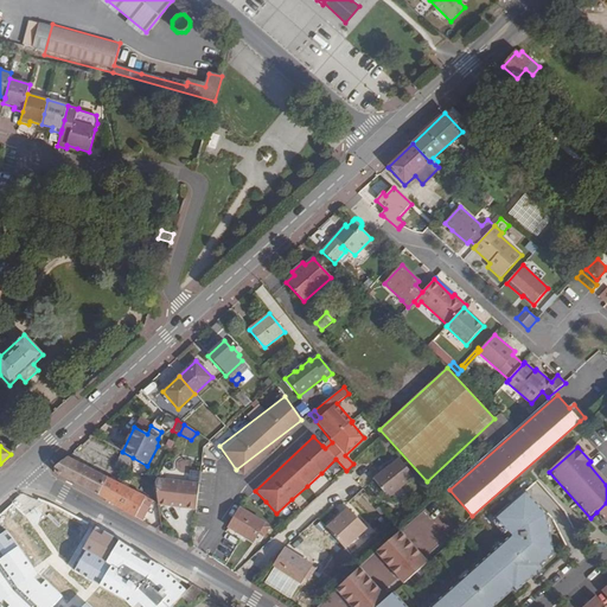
[(133,458),(122,452),(115,467),(133,477),(133,458)]
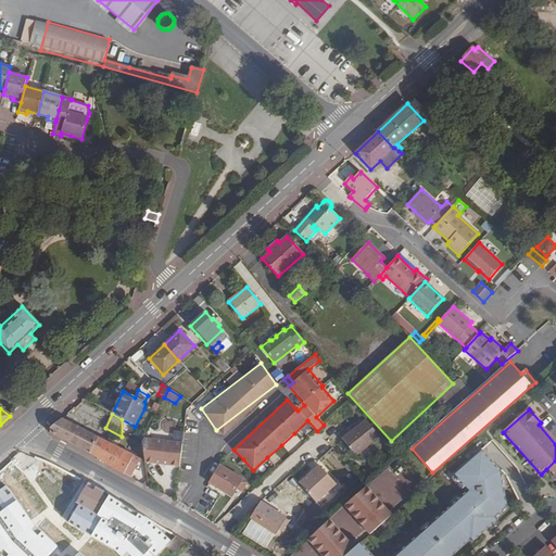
[(140,458),(134,455),(62,419),(53,430),(53,436),(90,454),(124,474),(130,477),(140,458)]
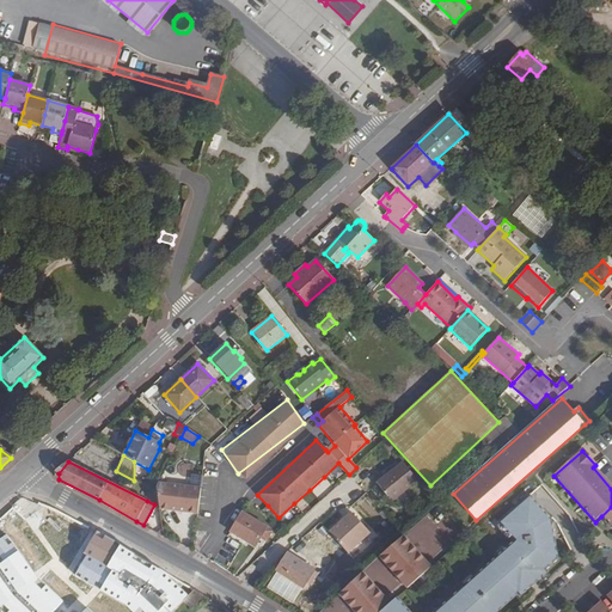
[(403,463),(377,483),(392,501),(417,481),(403,463)]
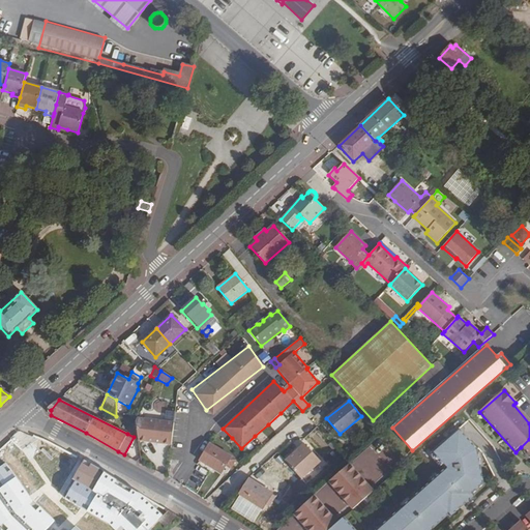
[(172,445),(174,422),(138,418),(136,422),(139,441),(172,445)]
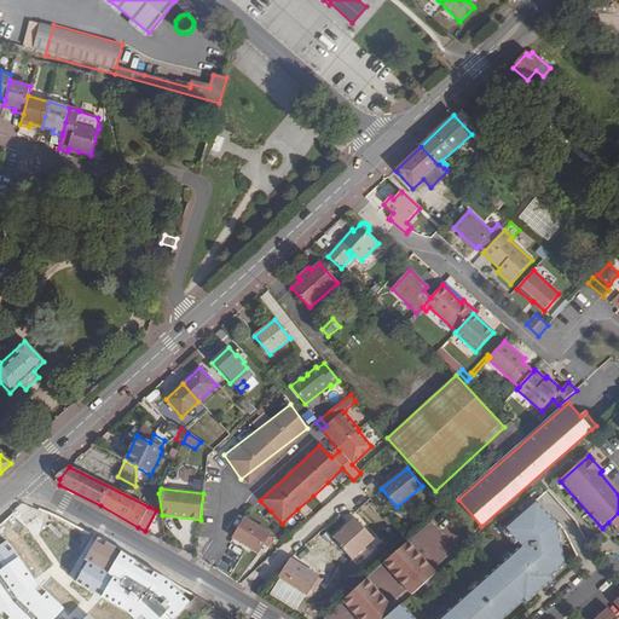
[(394,611),(385,618),(498,618),(504,614),(507,617),(524,602),(551,577),(563,566),(562,532),(537,503),(505,531),(524,553),(516,559),(514,556),(479,586),(481,589),(472,596),(469,594),(440,618),(415,618),(401,605),(394,611)]
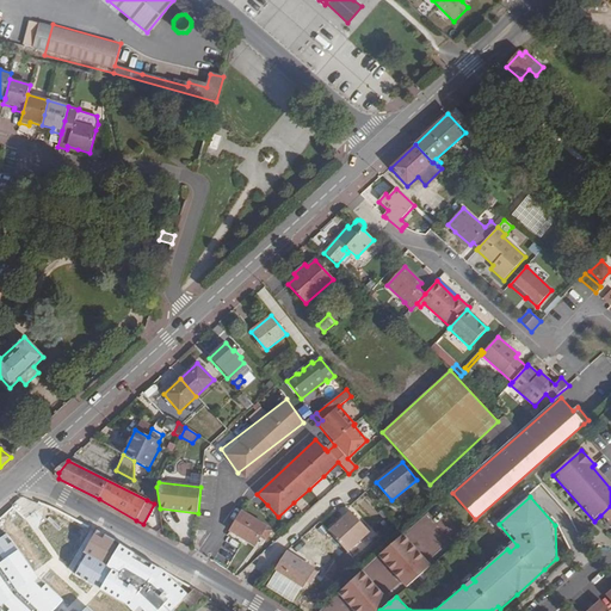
[(28,501),(22,499),(0,519),(0,532),(22,511),(28,501)]
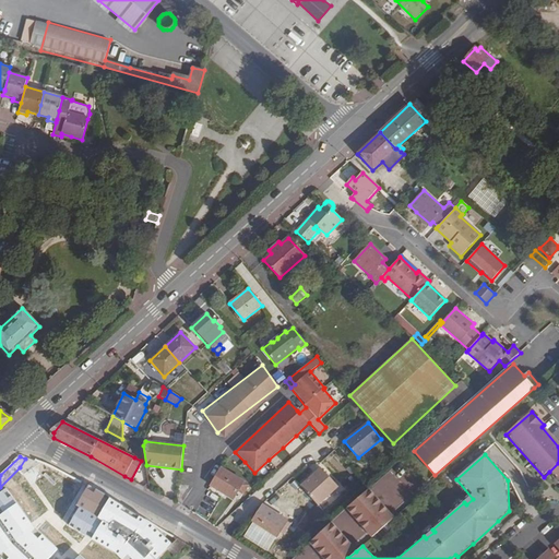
[(54,468),(37,461),(33,471),(48,480),(54,468)]
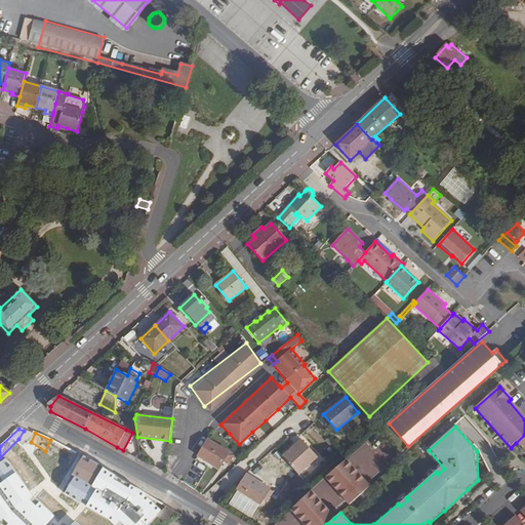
[(524,435),(516,443),(519,446),(524,440),(524,435)]
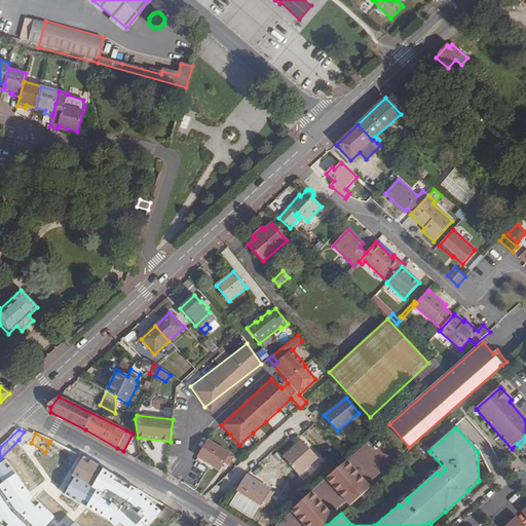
[(219,470),(229,453),(208,441),(198,457),(219,470)]
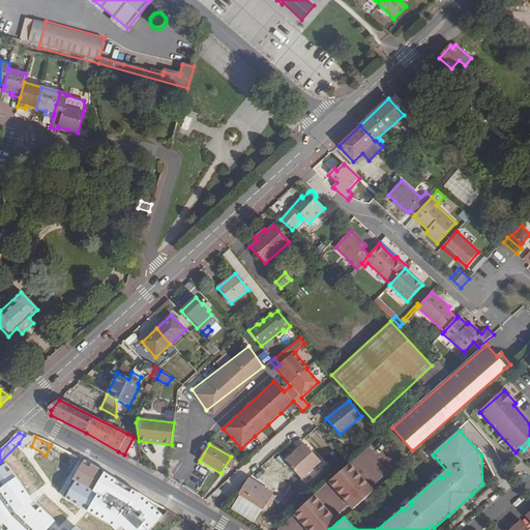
[(320,462),(304,444),(286,462),(301,479),(320,462)]
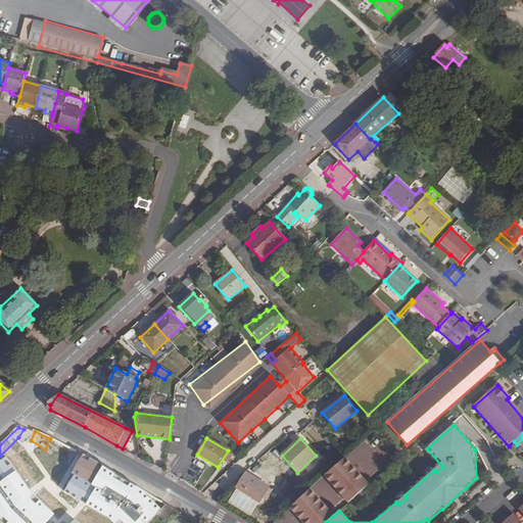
[(0,503),(19,522),(89,522),(102,510),(60,466),(55,470),(41,455),(30,467),(22,459),(0,480),(0,496),(1,497),(0,497),(0,503)]
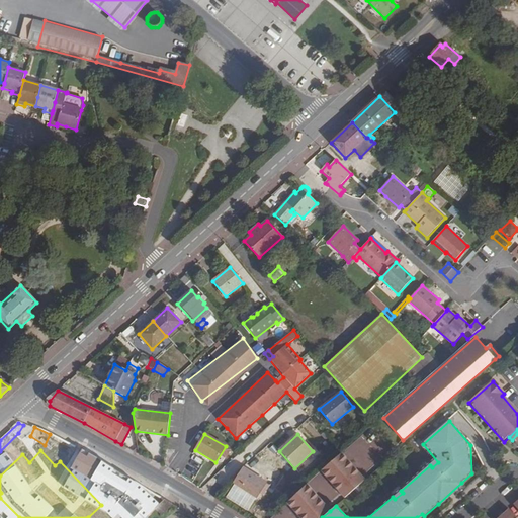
[(341,452),(321,471),(326,477),(346,458),(341,452)]
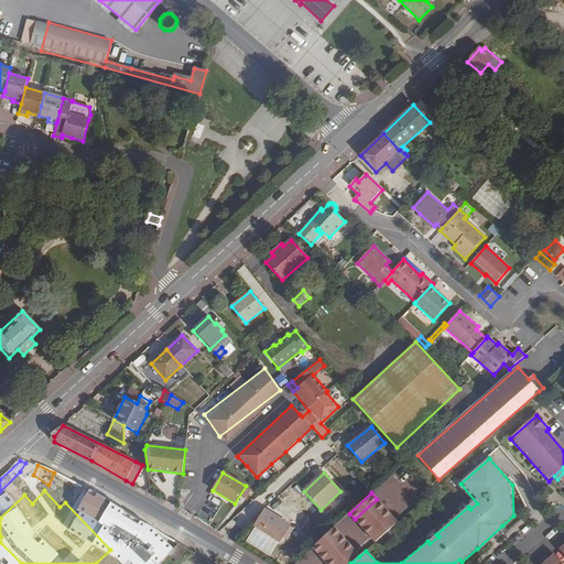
[(377,499),(355,519),(370,537),(392,516),(377,499)]
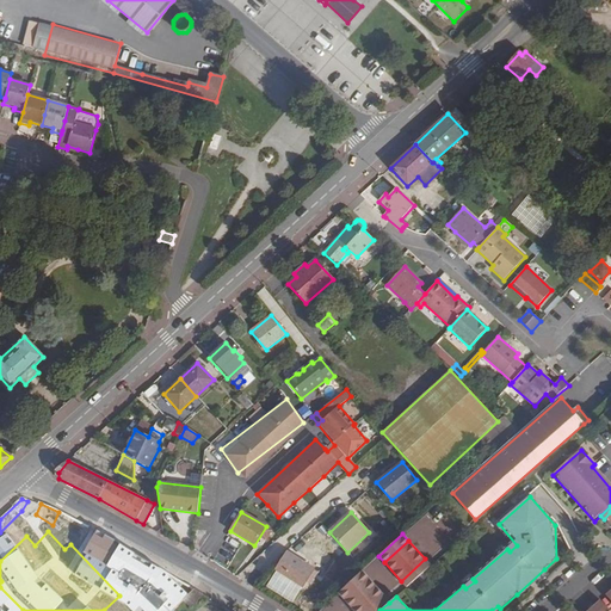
[(275,571),(302,588),(307,581),(313,572),(314,569),(288,551),(275,571)]
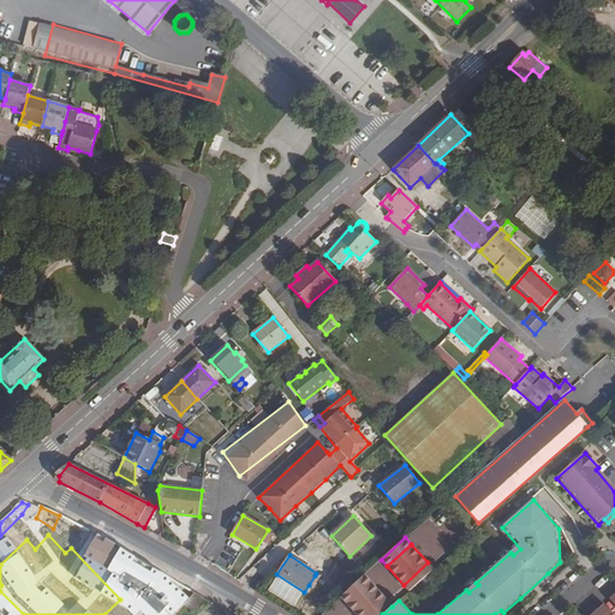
[(428,562),(404,585),(410,591),(434,569),(428,562)]
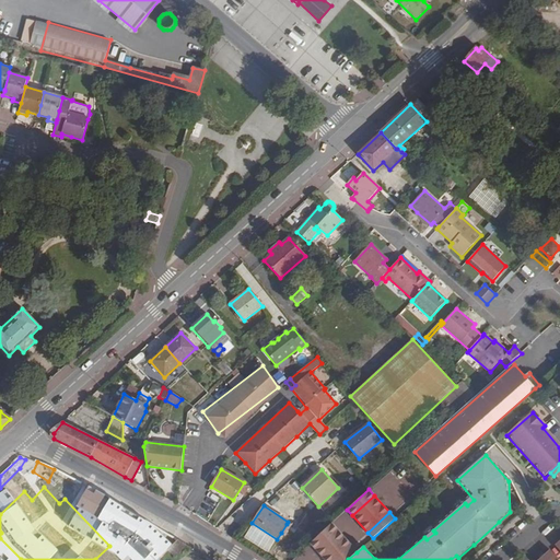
[(499,522),(474,545),(476,547),(501,524),(499,522)]
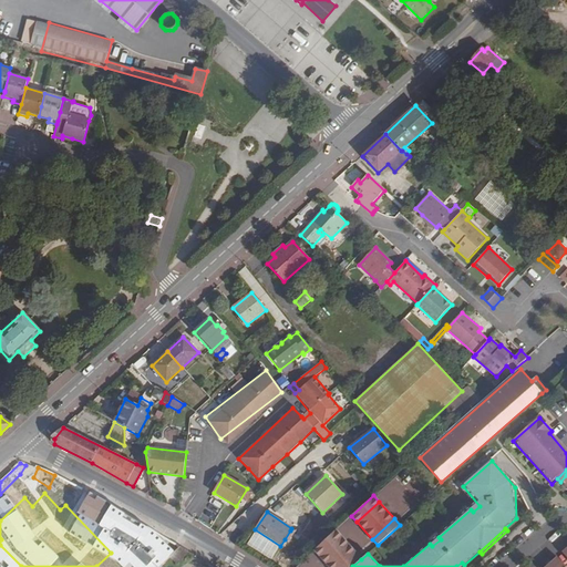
[(280,546),(255,529),(246,544),(271,560),(280,546)]
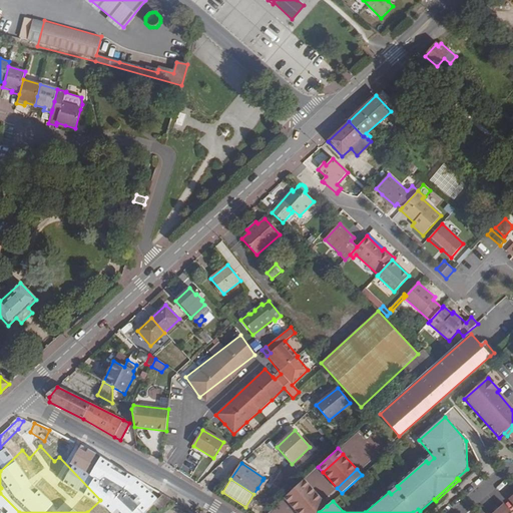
[(285,497),(298,512),(308,512),(323,501),(304,479),(285,497)]
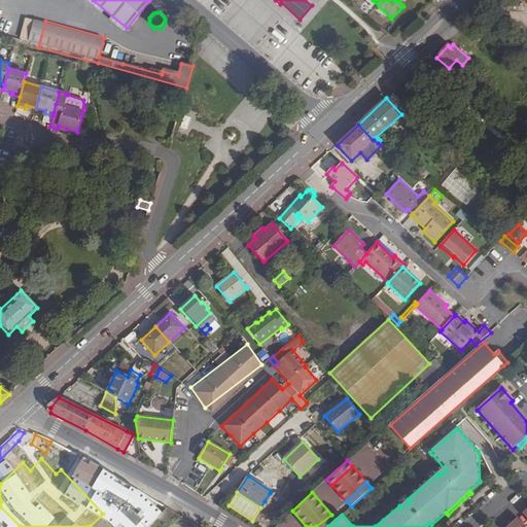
[(268,503),(273,495),(270,493),(265,501),(268,503)]
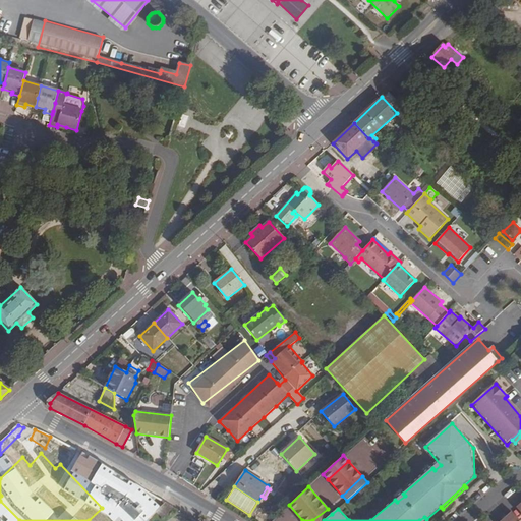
[(143,494),(138,490),(134,497),(139,500),(143,494)]
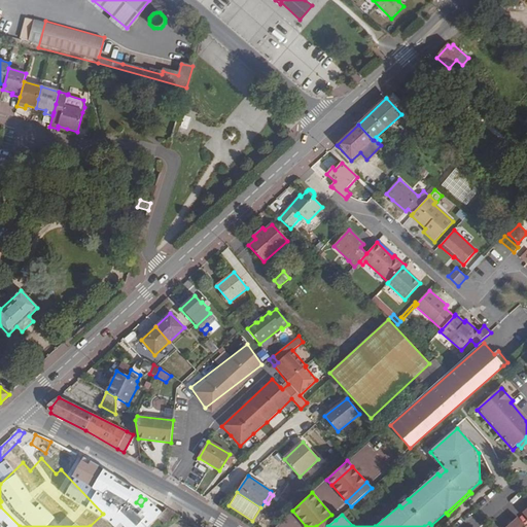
[(408,499),(399,505),(401,507),(410,501),(408,499)]
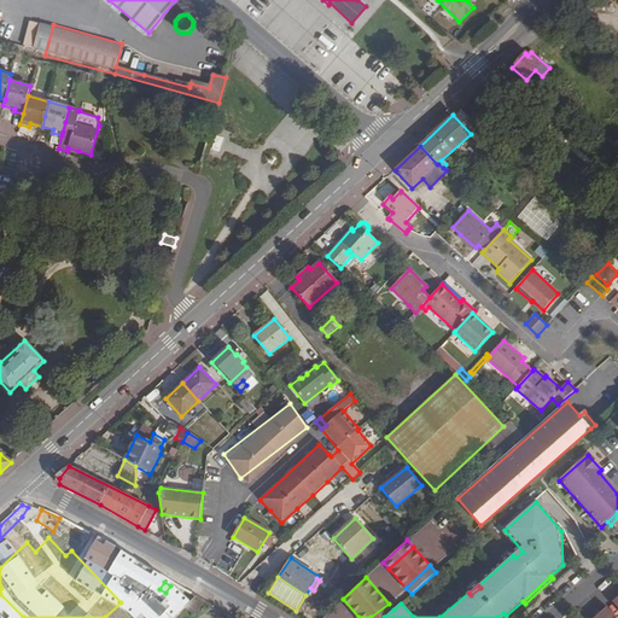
[(172,613),(179,602),(168,595),(161,606),(172,613)]
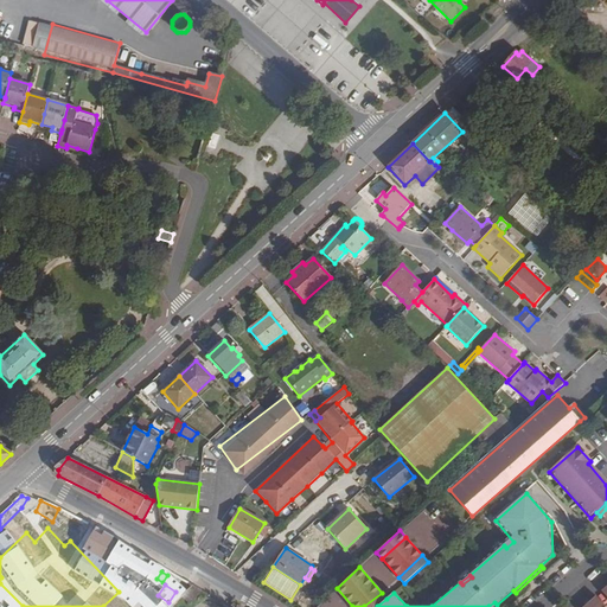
[(200,590),(192,586),(183,596),(189,602),(200,590)]
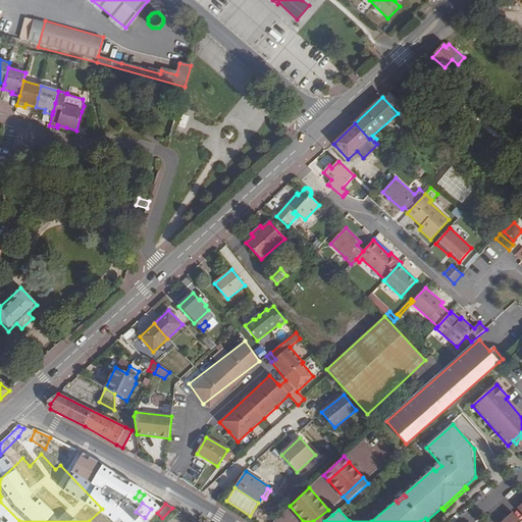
[(104,521),(110,517),(102,509),(89,521),(104,521)]
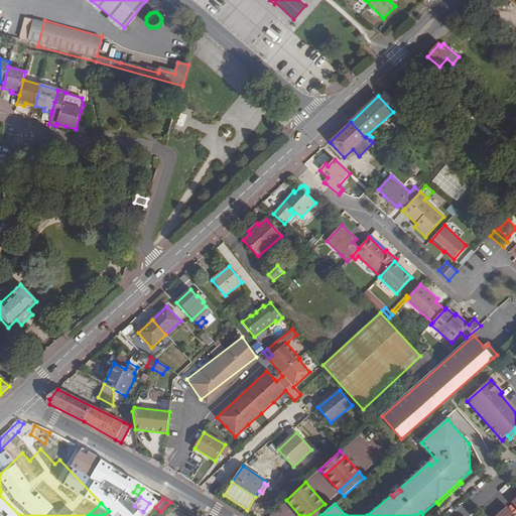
[(325,504),(309,515),(320,515),(329,509),(325,504)]
